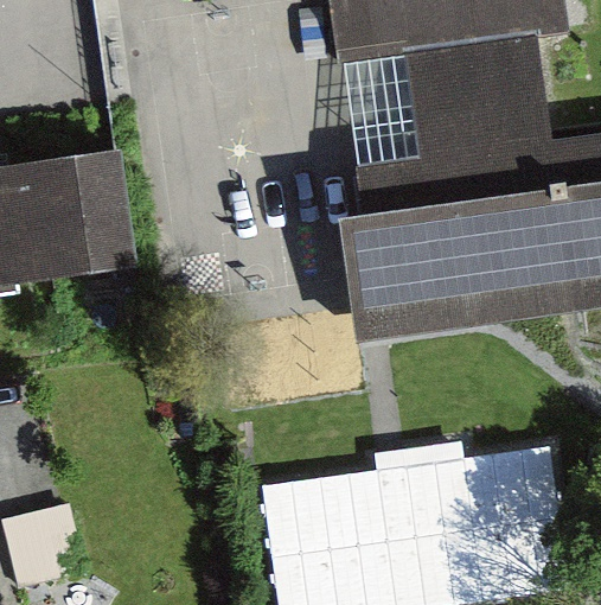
[(327,0),(336,55),(341,55),(401,46),(535,27),(567,23),(562,0),(327,0)]
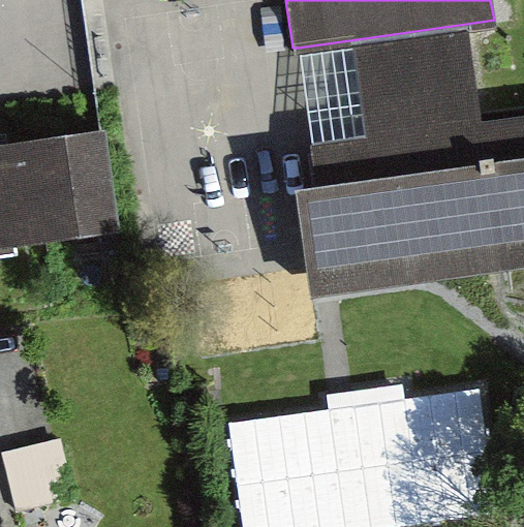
[(466,24),(349,40),(362,124),(366,159),(483,143),(466,24)]
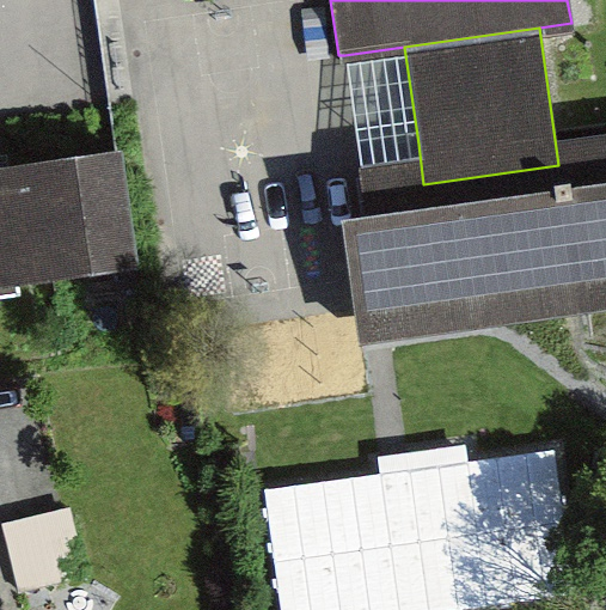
[(418,144),(404,47),(344,55),(357,153),(418,144)]
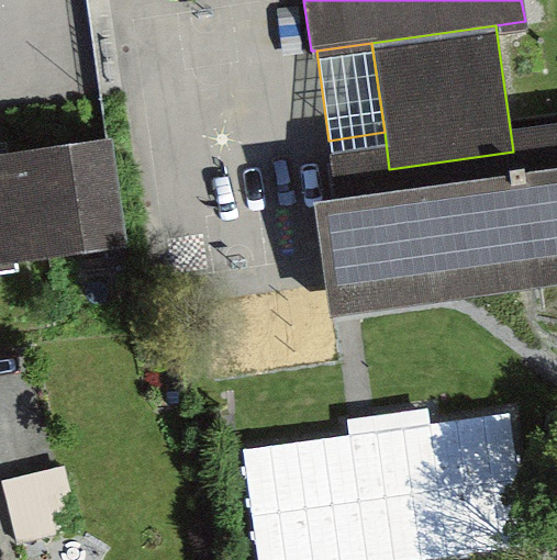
[(0,252),(123,235),(108,129),(0,143),(0,252)]
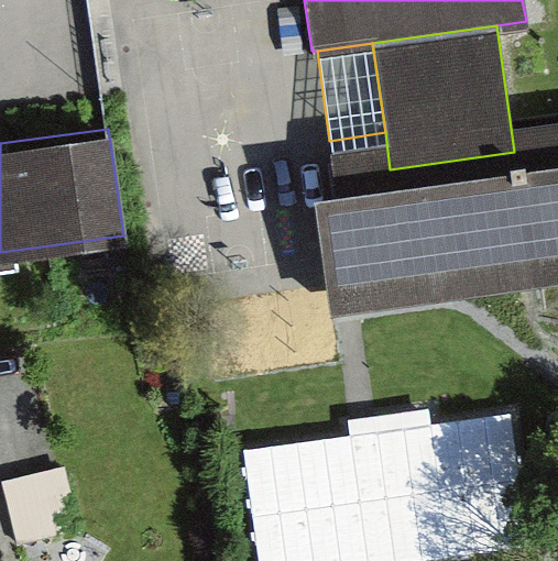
[(312,180),(329,301),(557,268),(557,144),(514,152),(390,169),(312,180)]
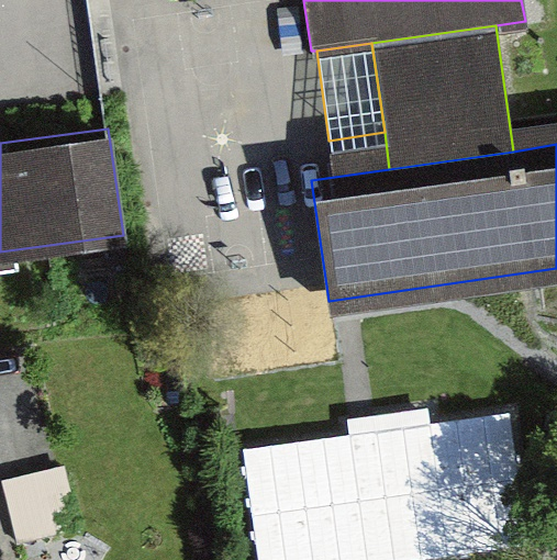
[(437,559),(523,553),(512,404),(247,424),(256,559),(437,559)]
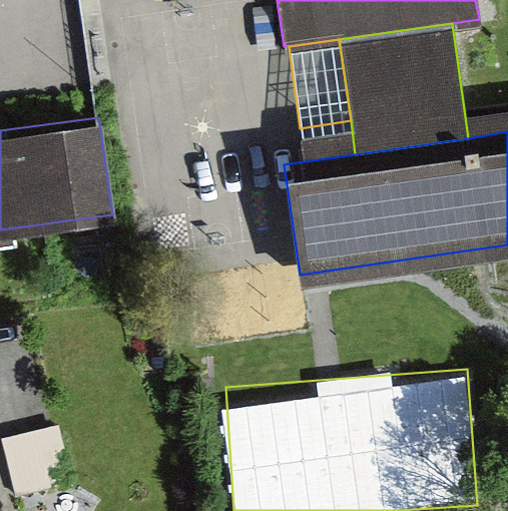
[(13,491),(47,489),(45,428),(10,430),(13,491)]
